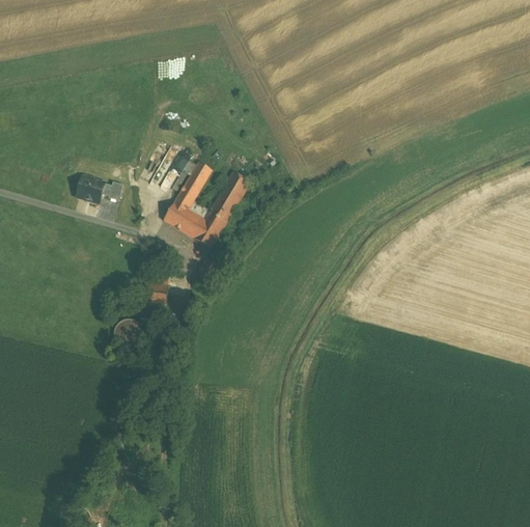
[(198,161),(174,201),(173,201),(163,219),(193,238),(210,248),(226,221),(210,211),(208,211),(193,200),(212,169),(198,161)]
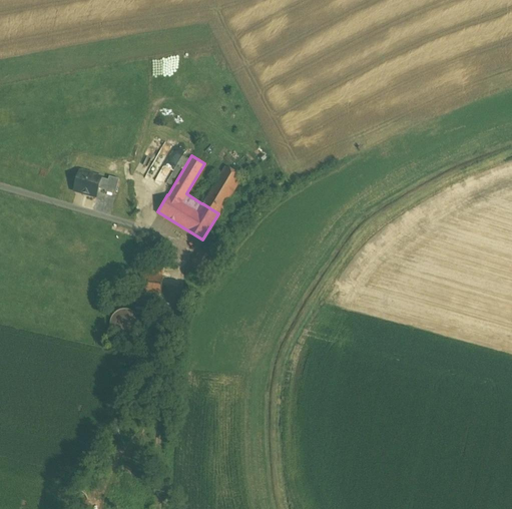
[(224,165),(202,203),(218,213),(226,200),(241,176),(224,165)]
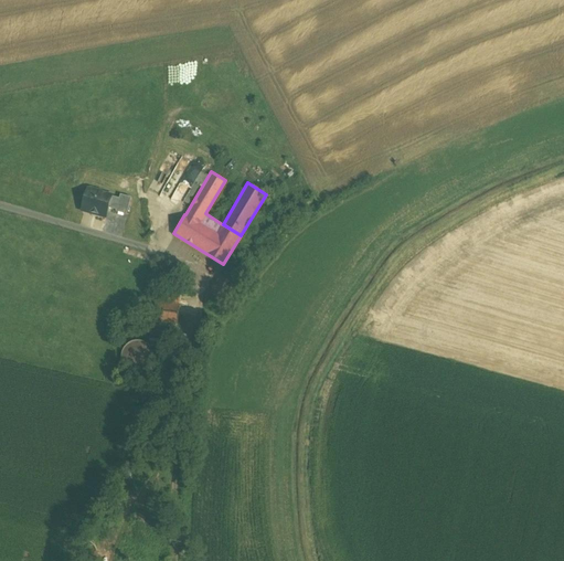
[(110,193),(99,191),(100,189),(89,186),(88,188),(87,187),(81,208),(104,214),(107,205),(115,208),(118,197),(110,194),(110,193)]
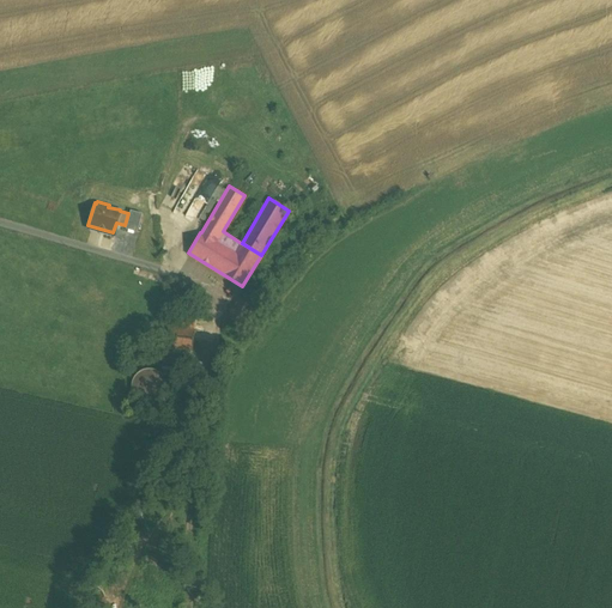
[(141,212),(129,208),(125,225),(125,226),(135,230),(141,212)]
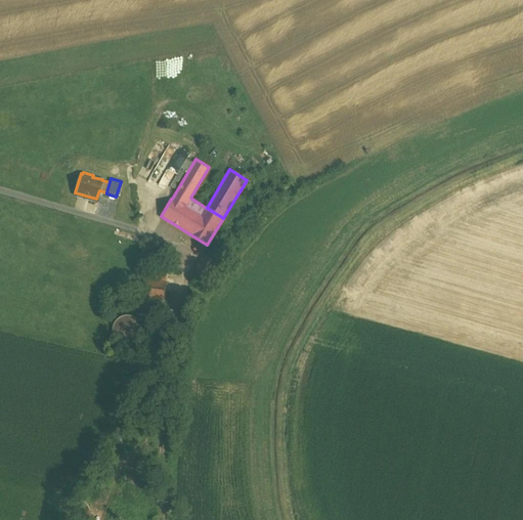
[(167,272),(141,268),(136,305),(162,309),(167,272)]
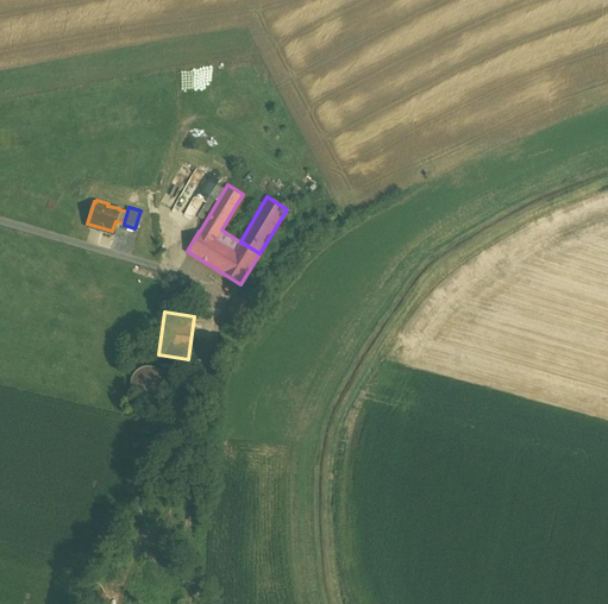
[(149,365),(146,365),(143,365),(140,366),(138,366),(137,369),(135,370),(133,371),(132,373),(131,377),(130,378),(130,379),(130,382),(130,384),(130,387),(131,389),(132,391),(135,394),(137,396),(139,397),(143,398),(145,398),(148,398),(150,398),(152,398),(154,397),(156,396),(157,395),(160,394),(161,392),(162,390),(163,388),(163,385),(164,383),(164,382),(164,379),(163,378),(163,376),(162,375),(161,372),(160,370),(158,369),(156,367),(154,366),(151,365),(149,365)]
